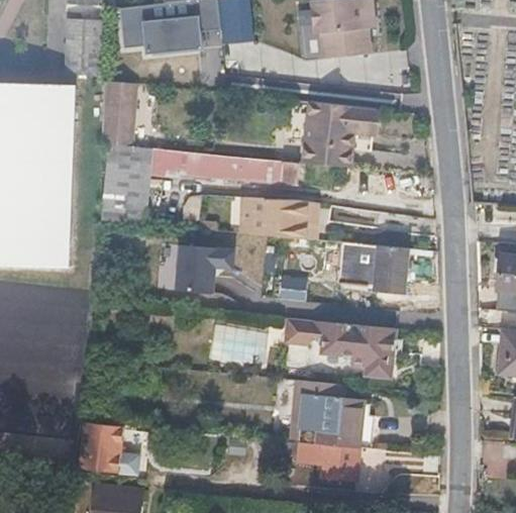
[(103,14),(103,0),(64,0),(65,12),(103,14)]
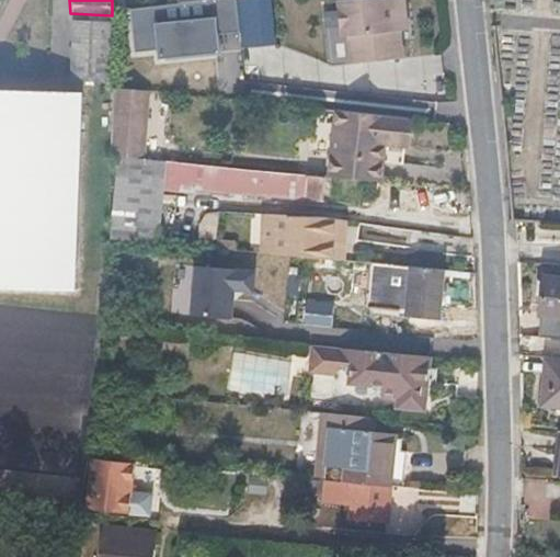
[(241,37),(238,0),(229,3),(178,9),(132,13),(135,55),(156,54),(158,66),(223,58),(220,38),(241,37)]
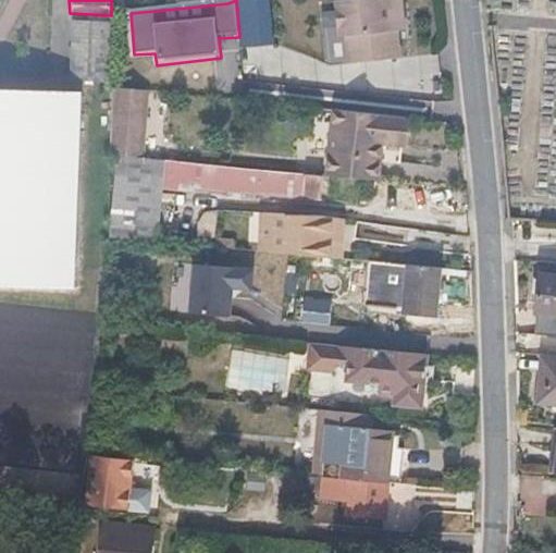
[(227,3),(226,0),(175,0),(176,9),(227,3)]
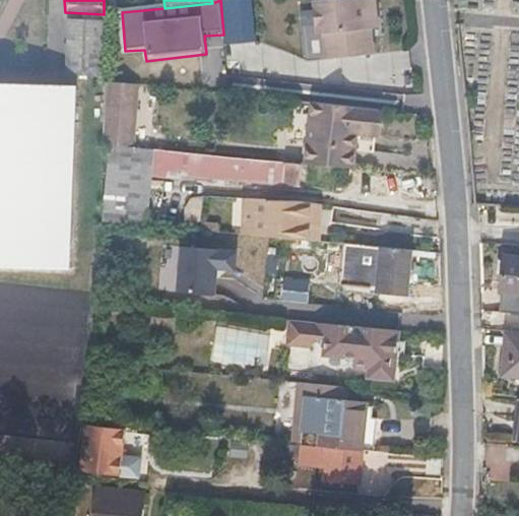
[(256,44),(250,0),(222,0),(220,0),(223,35),(224,47),(256,44)]
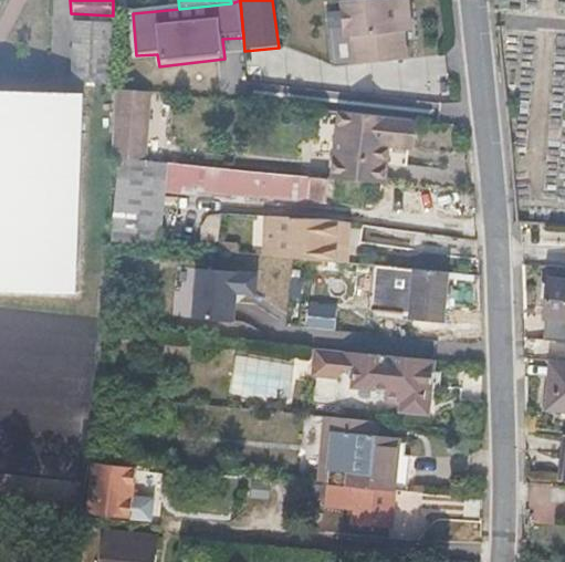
[(401,63),(399,34),(409,33),(407,0),(368,0),(341,2),(343,40),(349,40),(352,66),(401,63)]
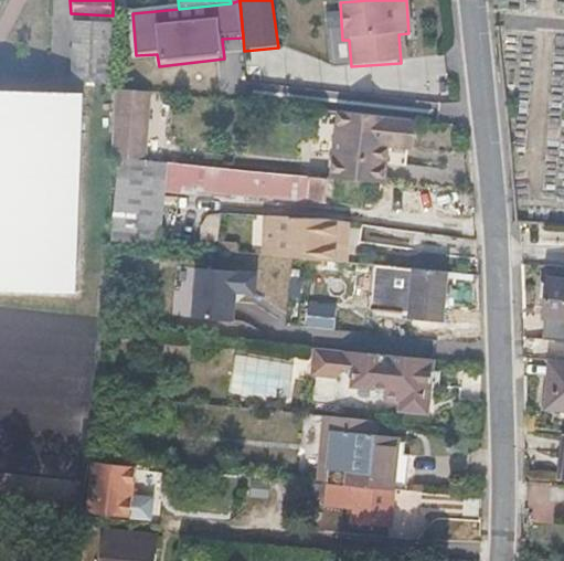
[(107,90),(109,29),(73,28),(71,88),(107,90)]
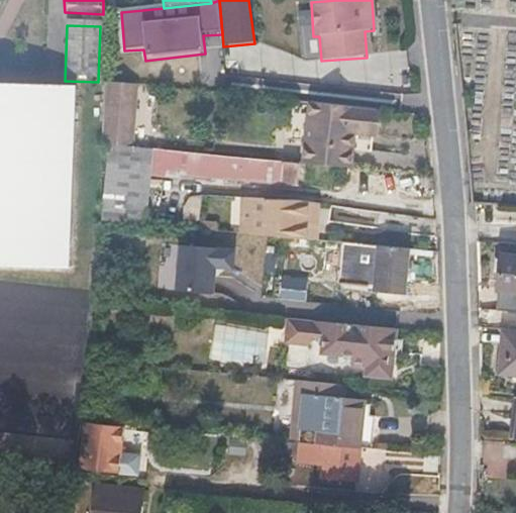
[(0,271),(68,273),(73,91),(0,88),(0,271)]
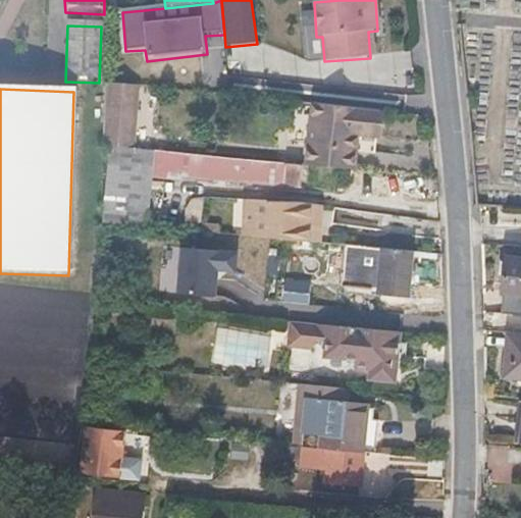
[(260,134),(266,110),(233,102),(227,125),(260,134)]
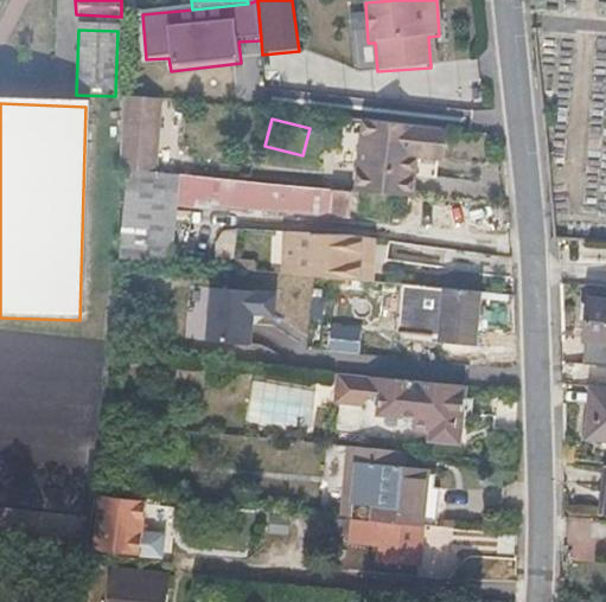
[(412,198),(416,159),(440,160),(442,132),(363,122),(355,192),(412,198)]
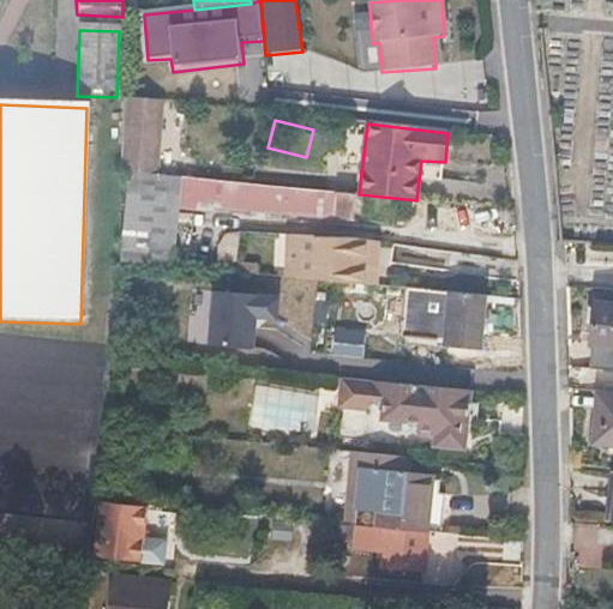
[(300,187),(305,166),(269,158),(263,184),(300,187)]
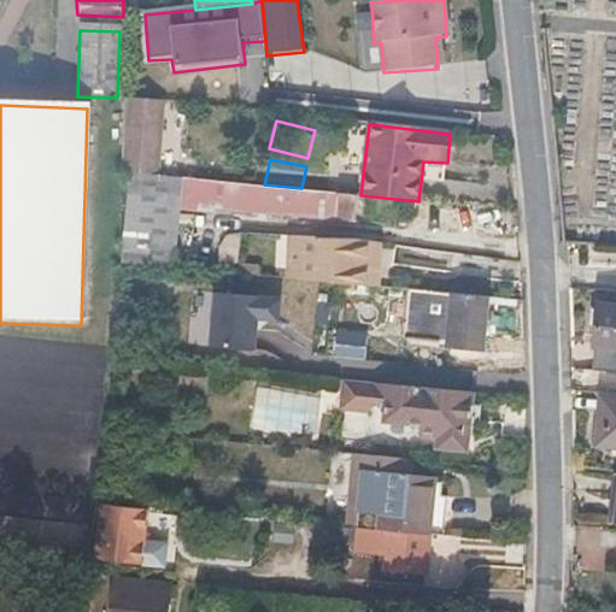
[(174,263),(180,200),(357,219),(359,195),(301,188),(264,184),(119,168),(116,258),(174,263)]
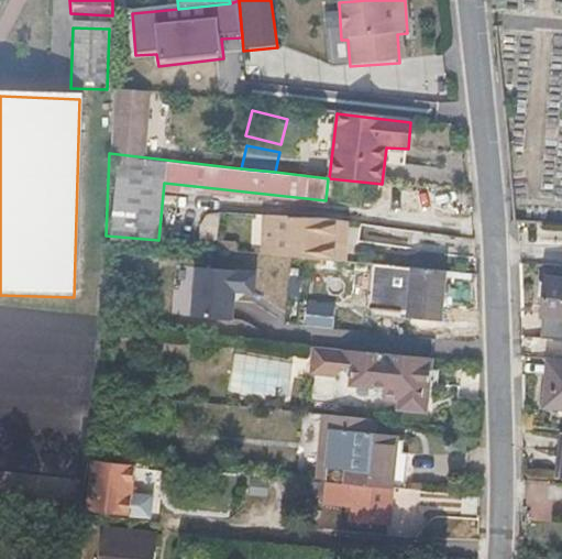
[(345,240),(348,221),(320,217),(287,216),(286,214),(268,214),(263,252),(291,256),(342,261),(345,240)]
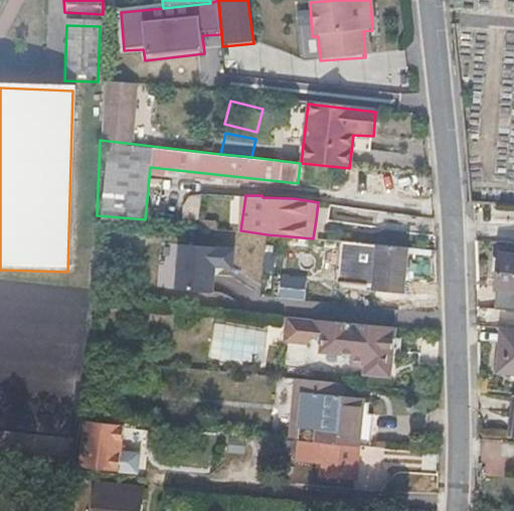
[(328,220),(330,204),(318,202),(316,219),(328,220)]
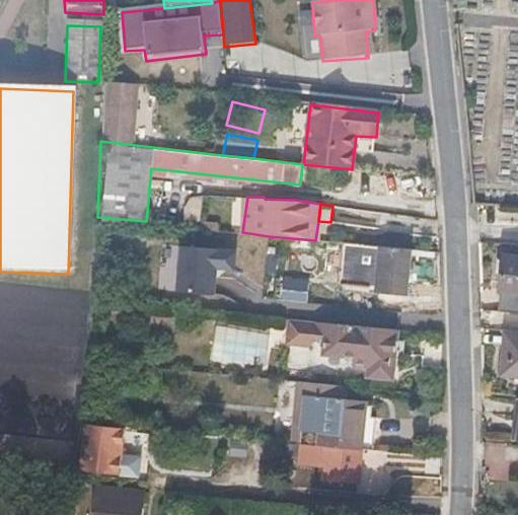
[(216,229),(217,221),(199,219),(199,228),(216,229)]
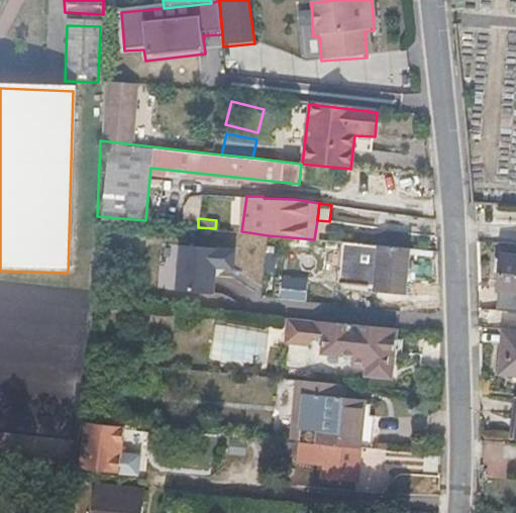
[(405,296),(409,250),(344,243),(343,255),(365,259),(363,278),(377,280),(376,293),(405,296)]
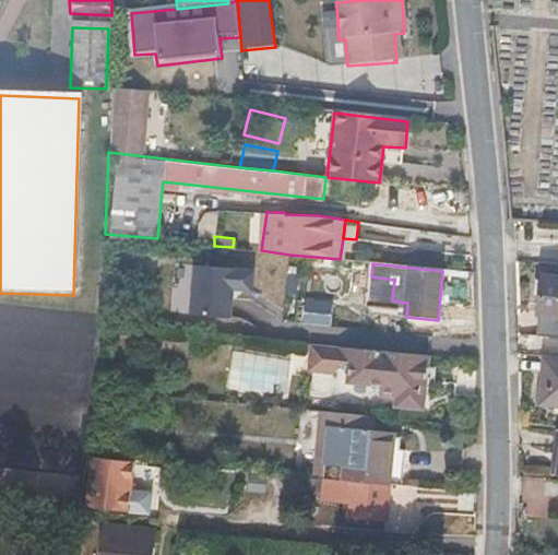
[(252,288),(254,270),(196,264),(191,313),(230,317),(233,294),(240,287),(252,288)]
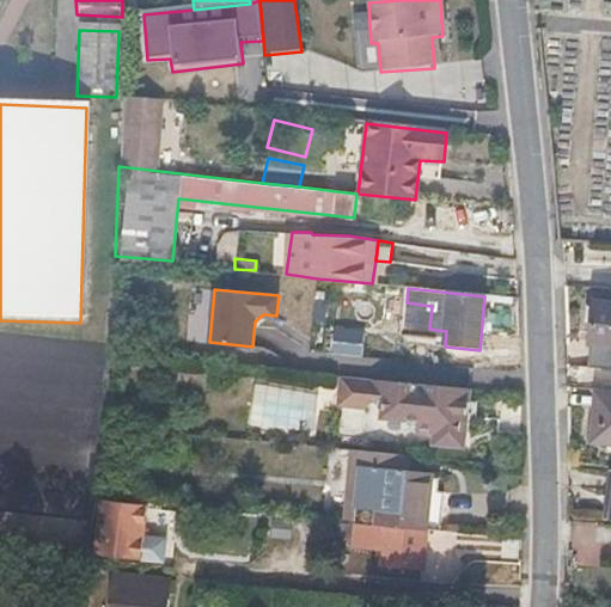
[(610,308),(594,307),(591,373),(610,373),(610,308)]
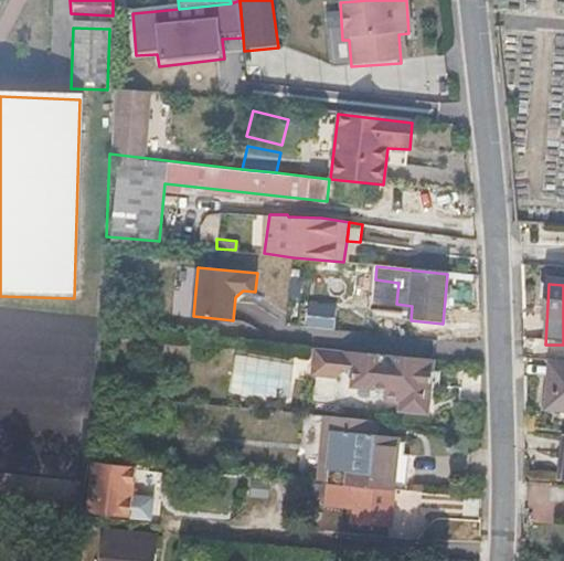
[(375,399),(385,400),(385,403),(404,405),(403,412),(428,415),(435,362),(318,349),(315,378),(340,380),(346,372),(355,373),(354,390),(376,392),(375,399)]
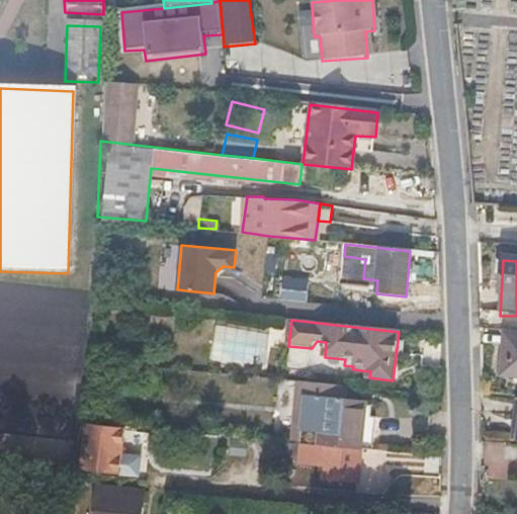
[(516,331),(506,331),(502,377),(516,378),(516,331)]
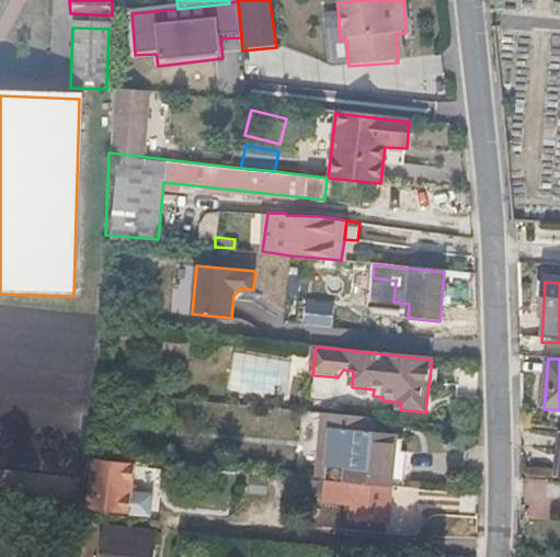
[(402,453),(395,451),(397,433),(377,430),(377,421),(324,415),(319,464),(345,468),(343,481),(391,487),(398,488),(402,453)]
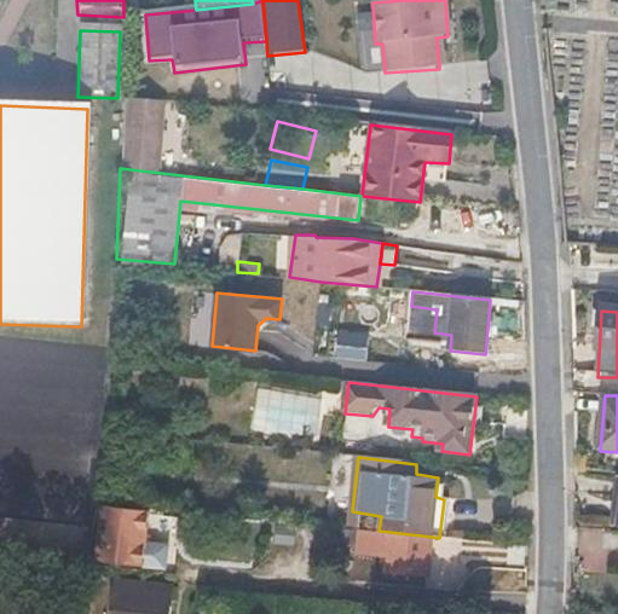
[(146,539),(150,509),(104,503),(98,557),(166,566),(168,543),(146,539)]
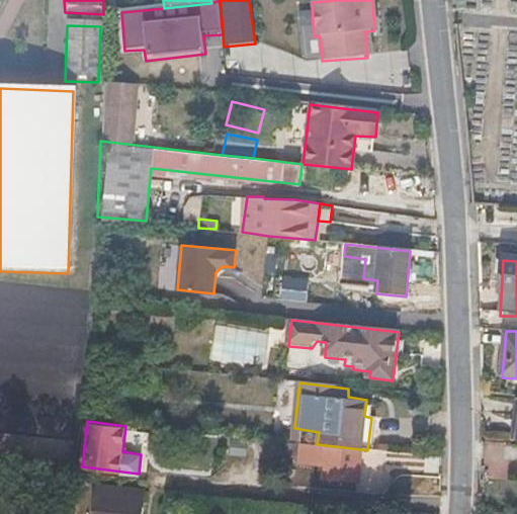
[(357,484),(361,449),(317,444),(300,442),(298,460),(326,463),(324,481),(357,484)]
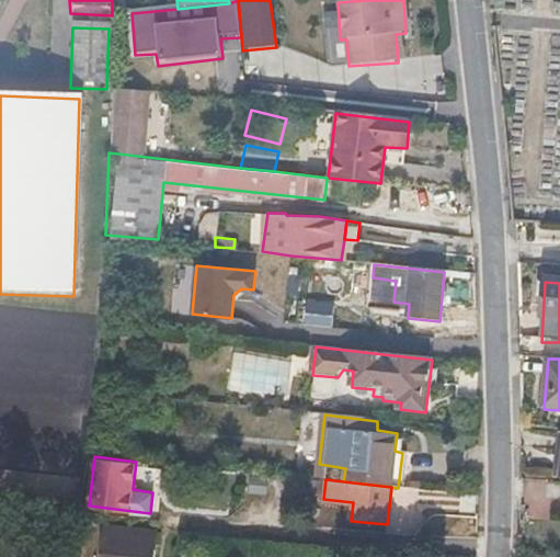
[(151,556),(152,549),(156,531),(101,524),(96,556),(151,556)]
